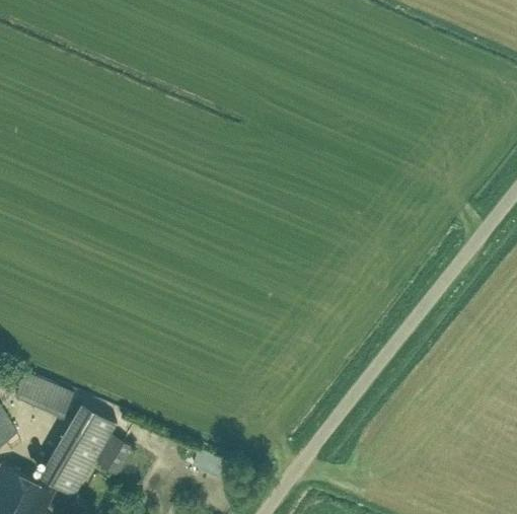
[(76,395),(26,373),(24,379),(18,376),(14,387),(19,389),(15,398),(65,420),(76,395)]
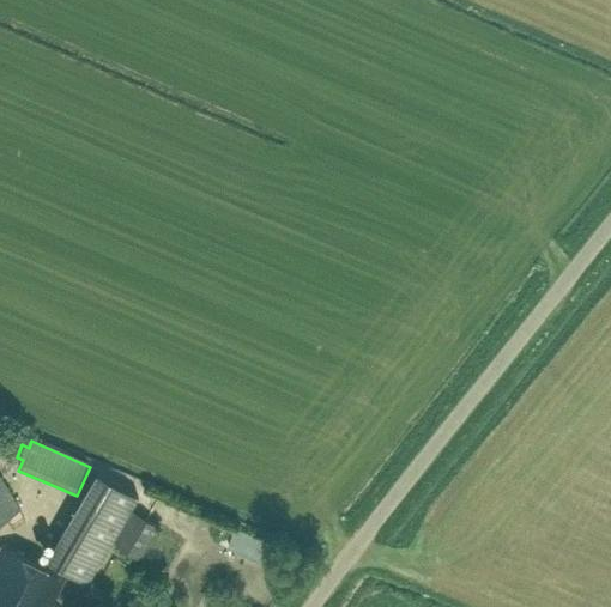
[(0,528),(25,514),(0,472),(0,528)]
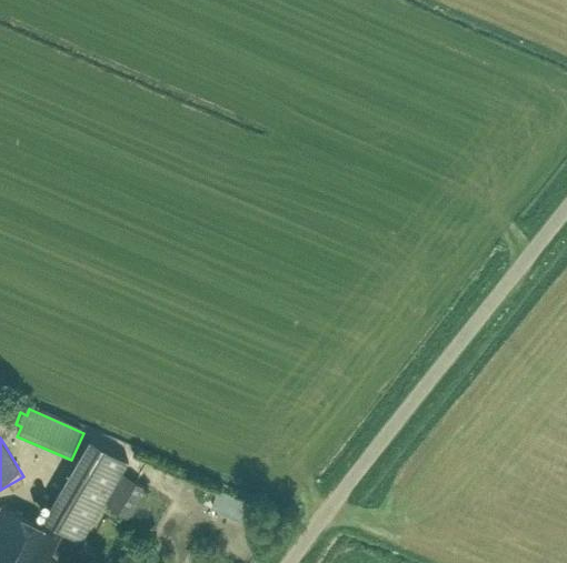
[(129,465),(89,442),(42,521),(82,544),(129,465)]
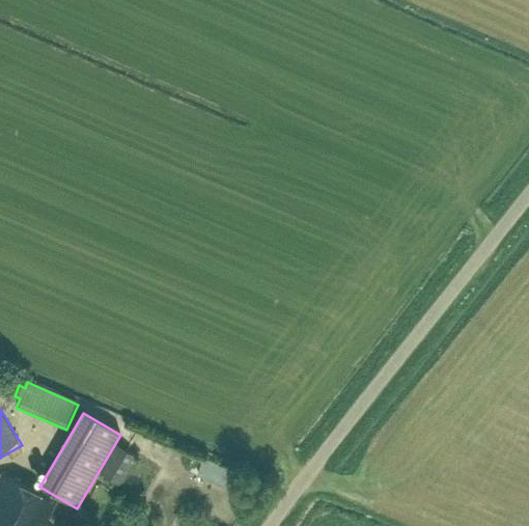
[(140,461),(117,447),(102,475),(124,489),(140,461)]
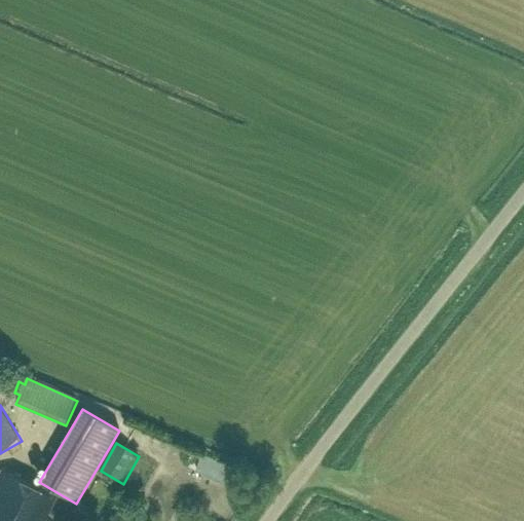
[(208,458),(202,476),(232,483),(236,466),(208,458)]
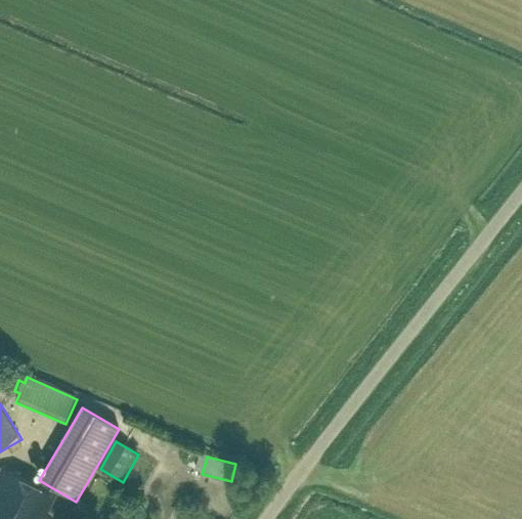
[(45,518),(56,498),(3,471),(0,476),(0,518),(45,518)]
